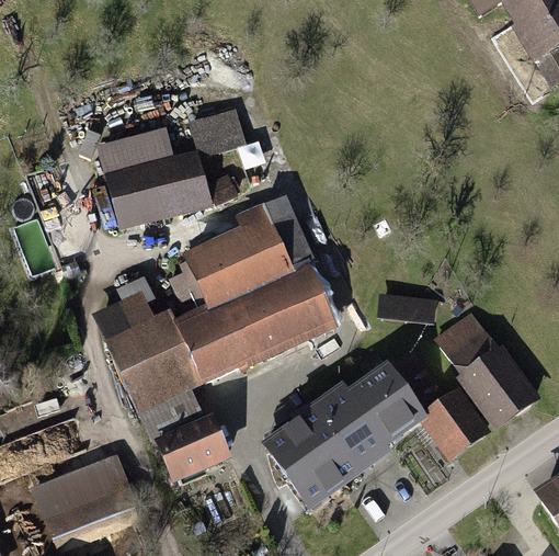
[(501,0),(516,23),(513,25),(550,86),(558,79),(558,0),(501,0)]
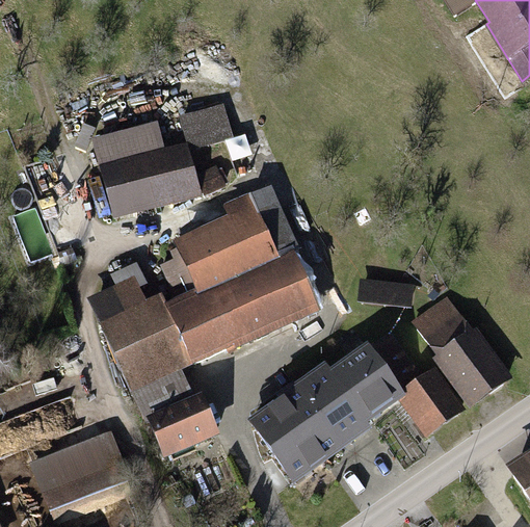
[(93,136),(112,217),(202,195),(189,148),(232,137),(223,102),(180,113),(186,141),(164,148),(157,121),(93,136)]
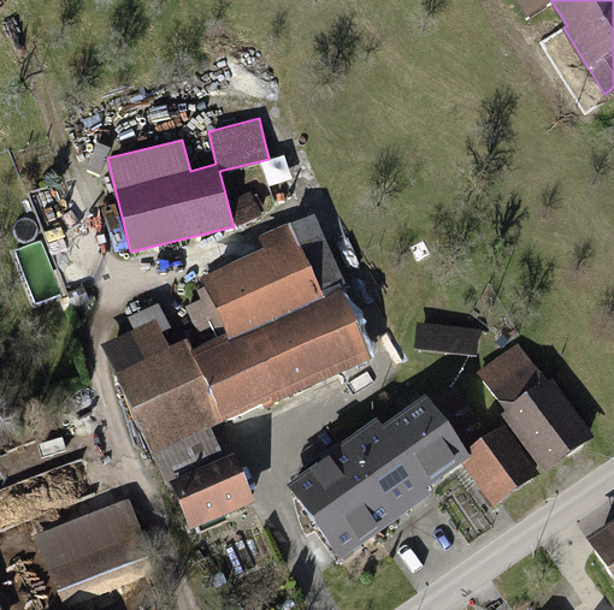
[(218,339),(193,350),(223,422),(371,360),(310,215),(260,236),(266,249),(201,277),(205,286),(198,290),(201,298),(183,306),(194,332),(212,324),(218,339)]
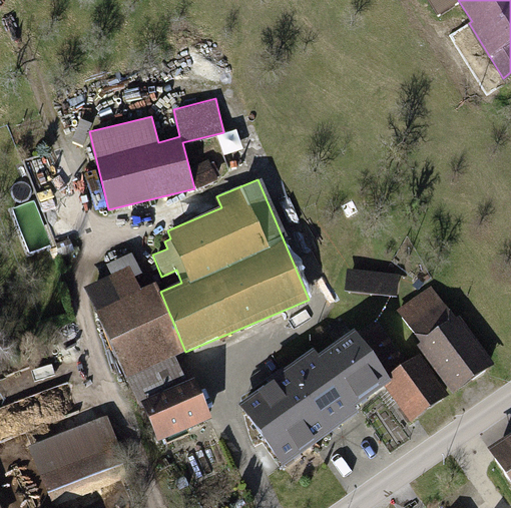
[(176,356),(185,352),(160,292),(156,284),(141,290),(137,281),(141,279),(131,254),(106,264),(111,275),(86,286),(136,404),(140,403),(157,444),(213,421),(195,378),(186,381),(176,356)]
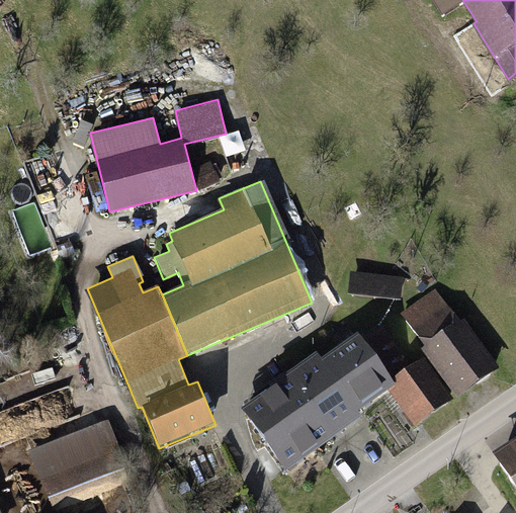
[(404,277),(350,268),(346,294),(400,303),(404,277)]
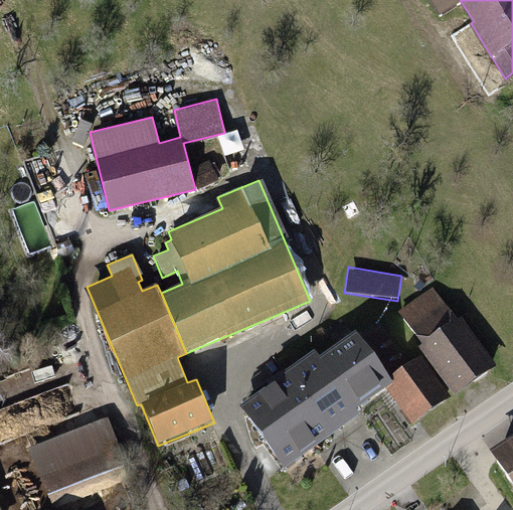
[(419,348),(456,394),(497,363),(461,317),(458,319),(432,286),(398,312),(423,345),(419,348)]
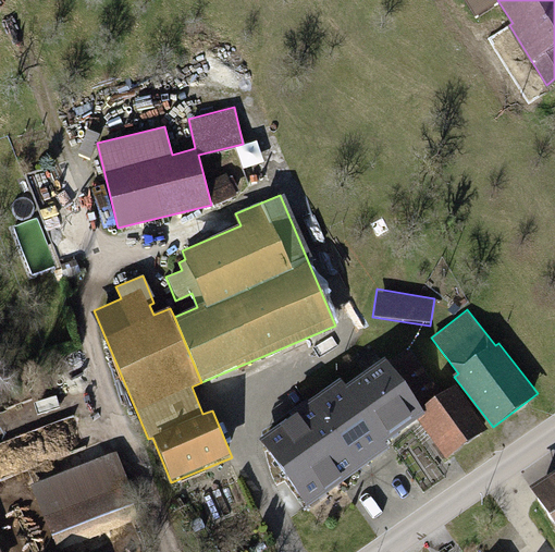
[(384,359),(348,385),(390,443),(419,422),(444,457),(485,429),(454,385),(441,394),(407,347),(386,362),(384,359)]
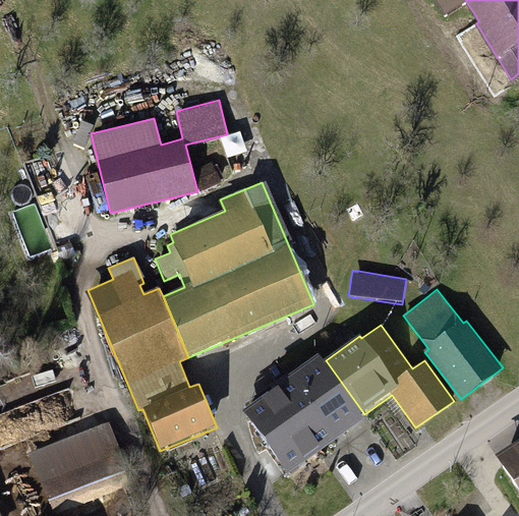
[(366,417),(364,414),(326,360),(319,351),(278,380),(274,374),(237,400),(289,472),(366,417)]
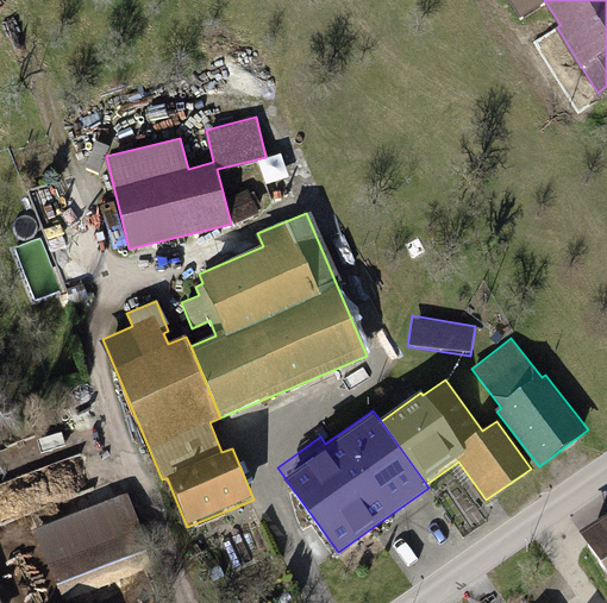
[(125,492),(33,527),(61,598),(139,569),(135,556),(146,551),(125,492)]
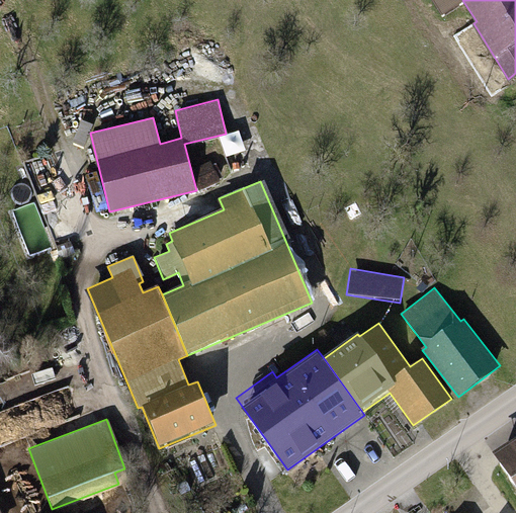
[(515,439),(494,453),(515,489),(515,439)]
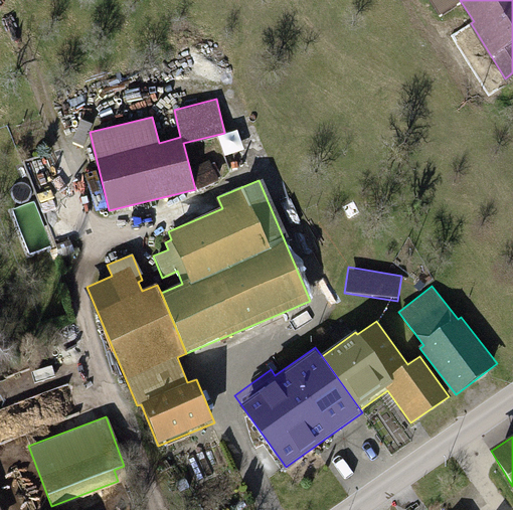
[(0,462),(14,493),(34,484),(21,453),(0,462)]
